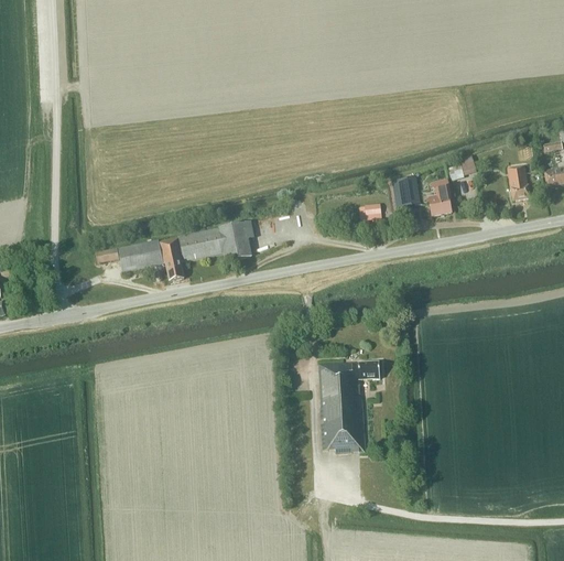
[(544,151),(561,148),(560,140),(543,144),(544,151)]
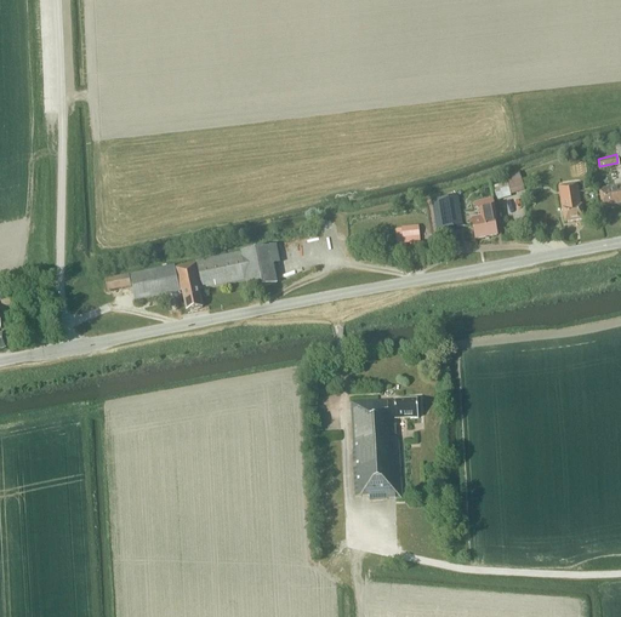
[(524,186),(519,170),(507,173),(507,177),(506,178),(507,180),(494,183),(497,198),(511,193),(510,190),(524,186)]
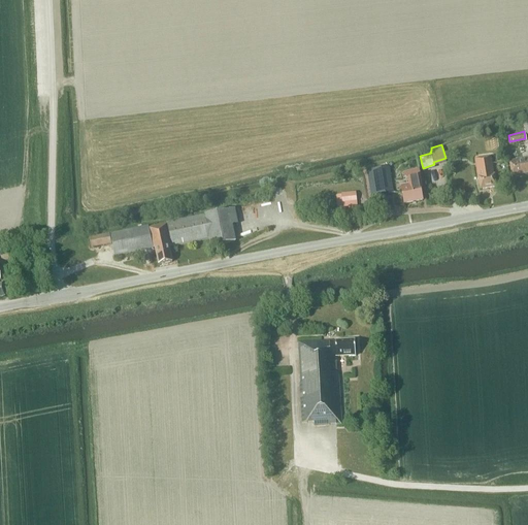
[(495,184),(491,161),(490,154),(473,157),(480,187),(495,184)]
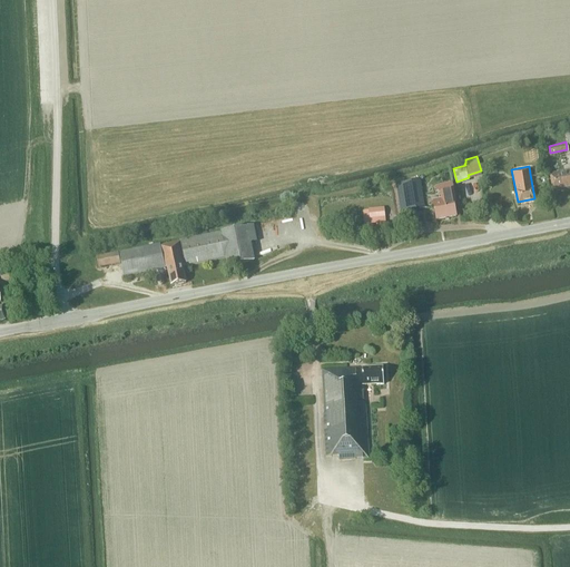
[(552,187),(568,184),(569,184),(569,167),(549,172),(552,187)]
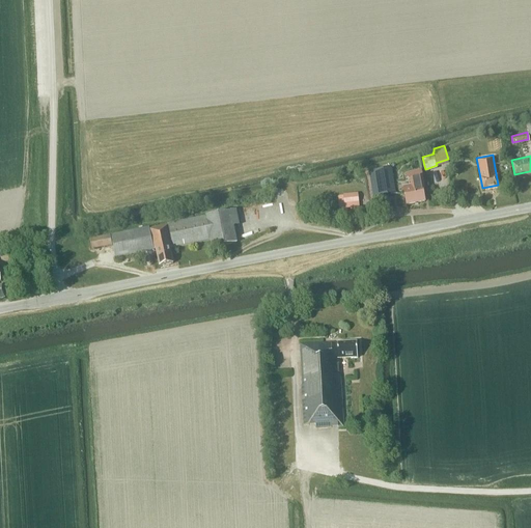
[(379,194),(395,191),(392,166),(374,169),(379,194)]
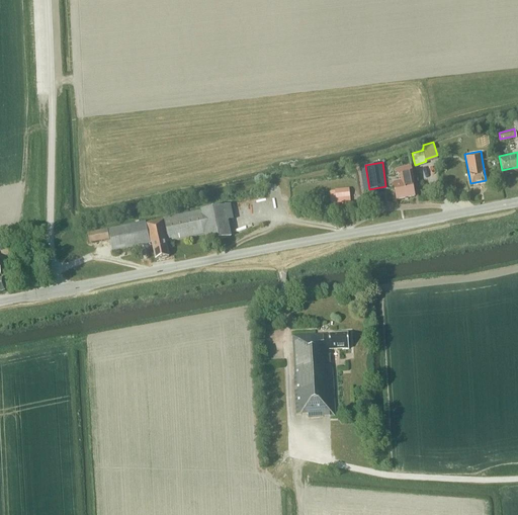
[(412,177),(411,171),(409,165),(397,167),(395,168),(393,169),(399,173),(400,179),(392,181),(395,197),(414,193),(411,177),(412,177)]
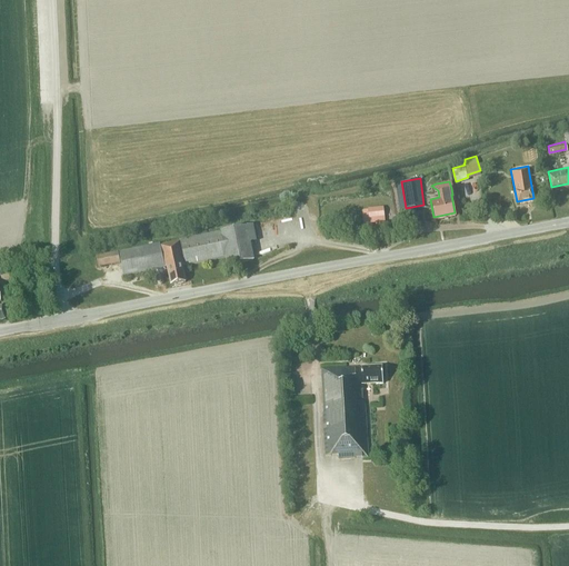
[(369,216),(383,215),(383,205),(368,206),(369,216)]
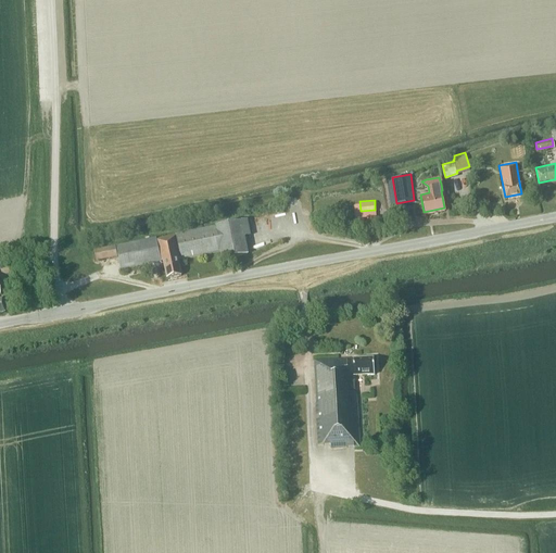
[(248,252),(244,235),(250,234),(247,217),(241,218),(241,221),(228,223),(115,244),(119,267),(163,259),(166,277),(180,274),(177,259),(220,250),(223,258),(248,252)]
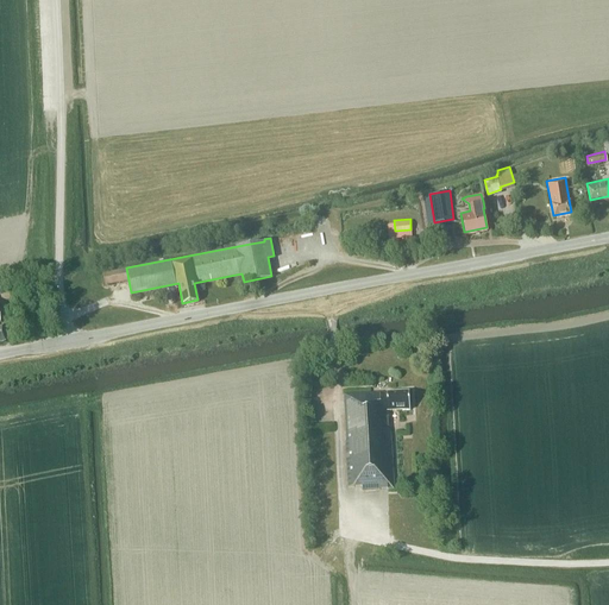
[(105,283),(127,278),(125,268),(102,272),(105,283)]
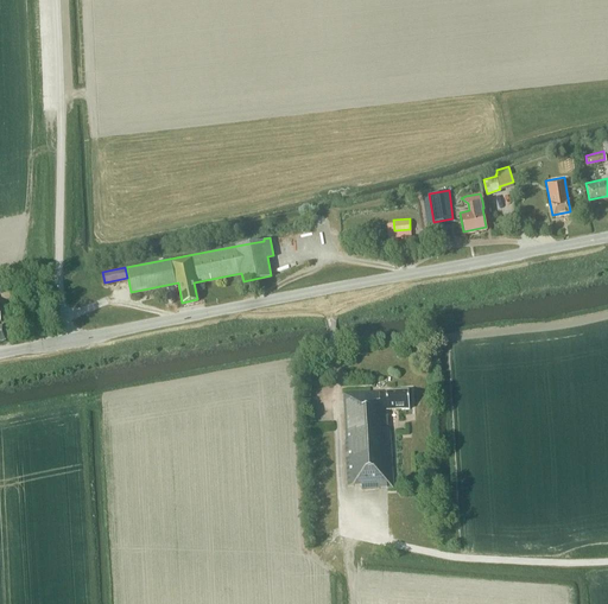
[(348,482),(361,482),(362,482),(362,485),(392,484),(388,408),(409,407),(407,389),(343,393),(348,482)]
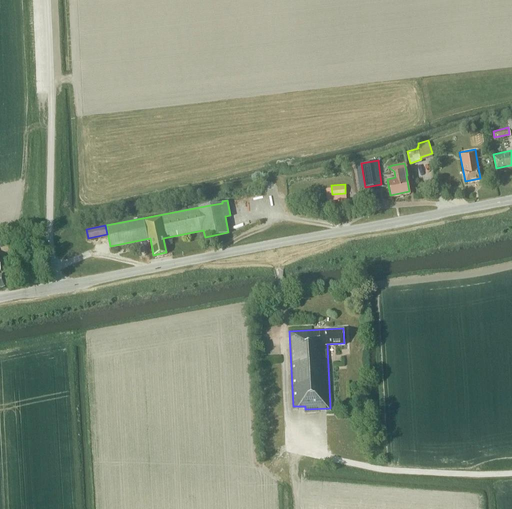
All buildings are outlined.
